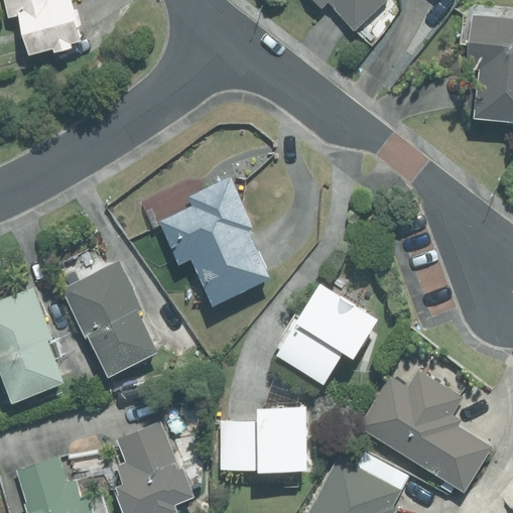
[(69,44),(80,42),(72,0),(4,0),(8,18),(20,15),(28,53),(52,49),(53,52),(70,49),(69,44)]
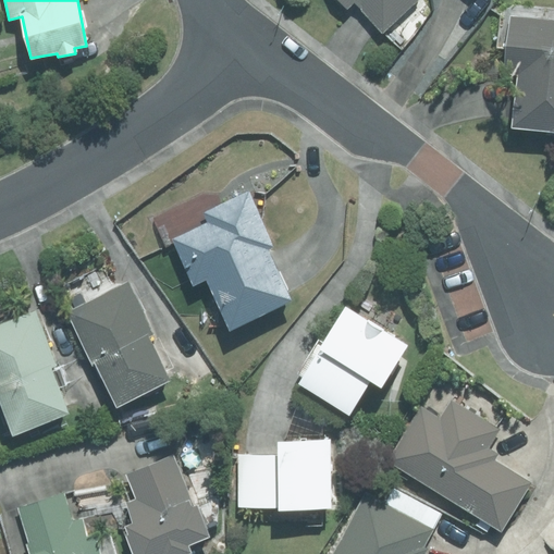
[(341,0),(348,8),(355,1),(383,32),(418,0),(341,0)]
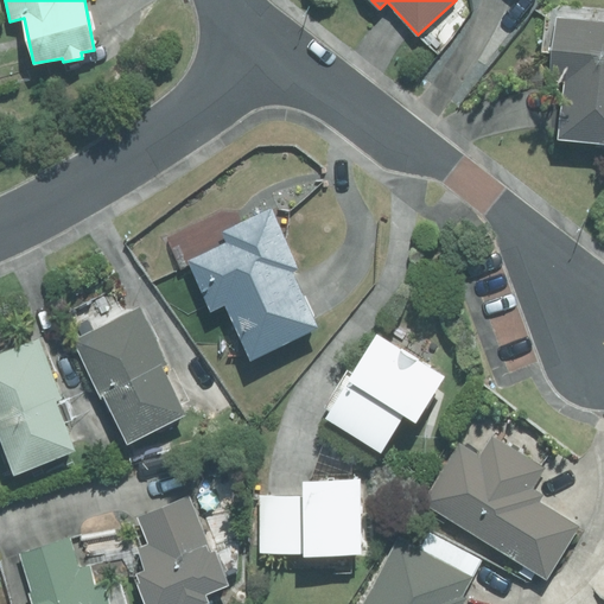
[(551,78),(564,80),(557,139),(603,144),(603,23),(558,17),(551,78)]
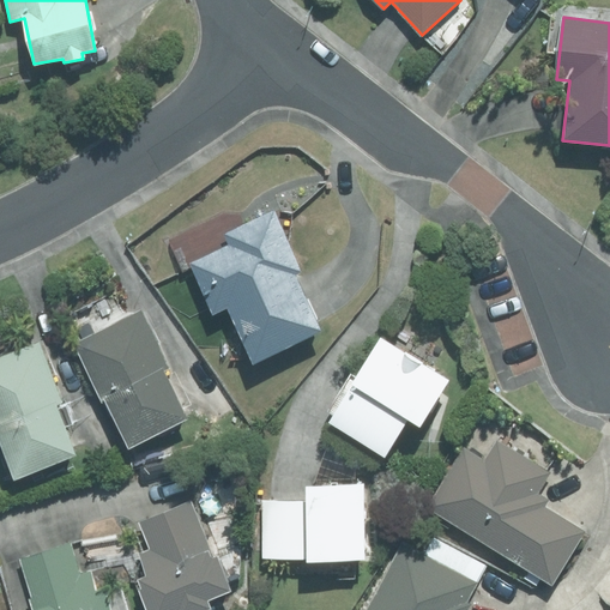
[(225,233),(231,246),(189,265),(212,315),(227,309),(251,362),(319,331),(294,276),(303,272),(275,210),(225,233)]
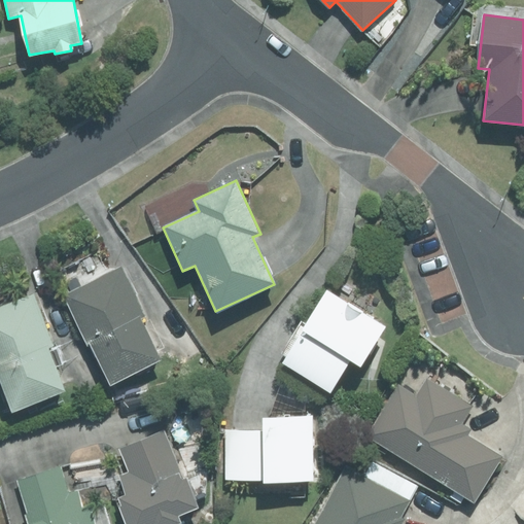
[(137,317),(143,314),(121,269),(64,294),(86,344),(90,343),(109,385),(159,362),(137,317)]
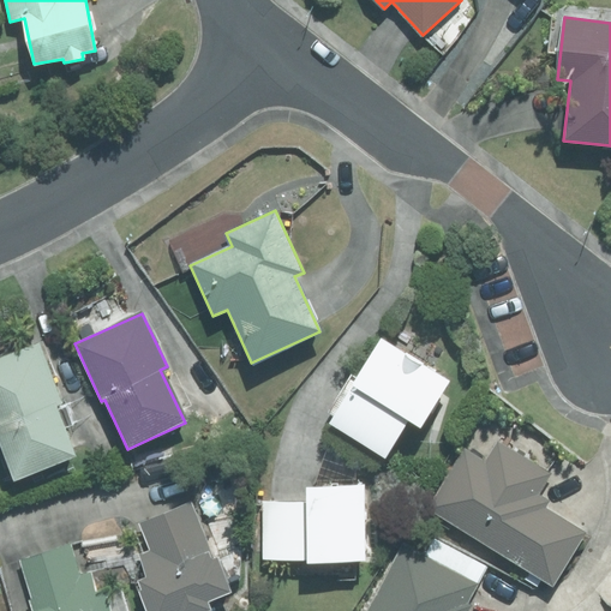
[(381,339),(328,423),(384,459),(407,423),(418,429),(447,381),(381,339)]
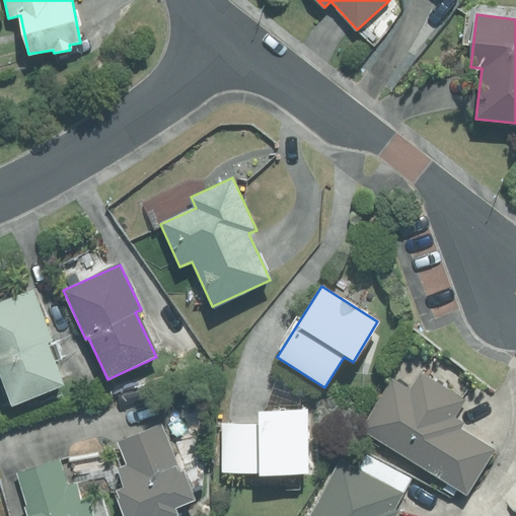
[(33,291),(0,302),(0,379),(10,408),(63,388),(46,342),(52,340),(33,291)]
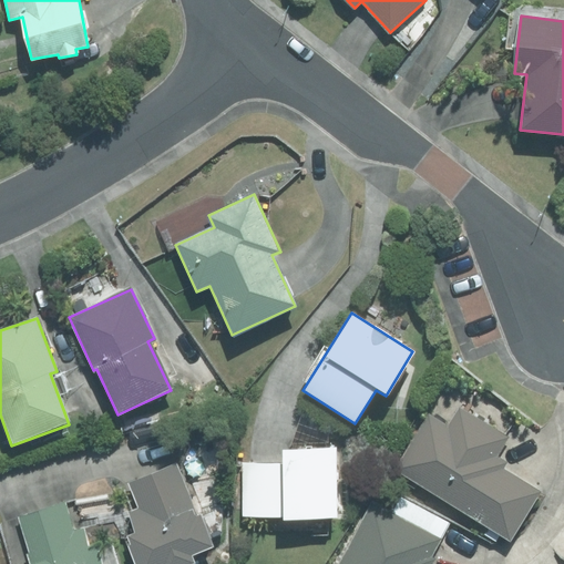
[(431,414),(397,468),(510,541),(542,492),(503,467),(506,461),(496,454),(508,439),(460,408),(448,426),(431,414)]
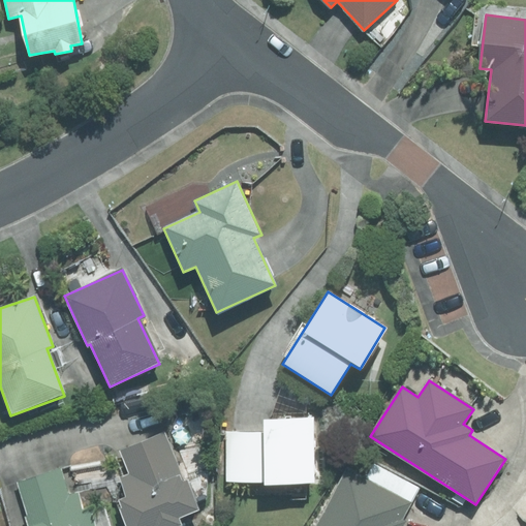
[(313,485),(311,416),(263,419),(264,430),(225,431),(226,484),(263,483),(263,486),(313,485)]
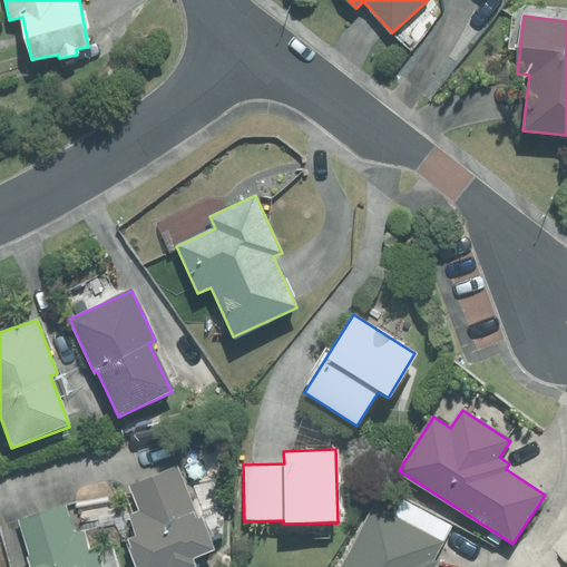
[(143,510),(130,516),(139,537),(128,541),(137,566),(191,566),(195,565),(193,558),(215,549),(203,517),(198,518),(177,467),(133,485),(143,510)]
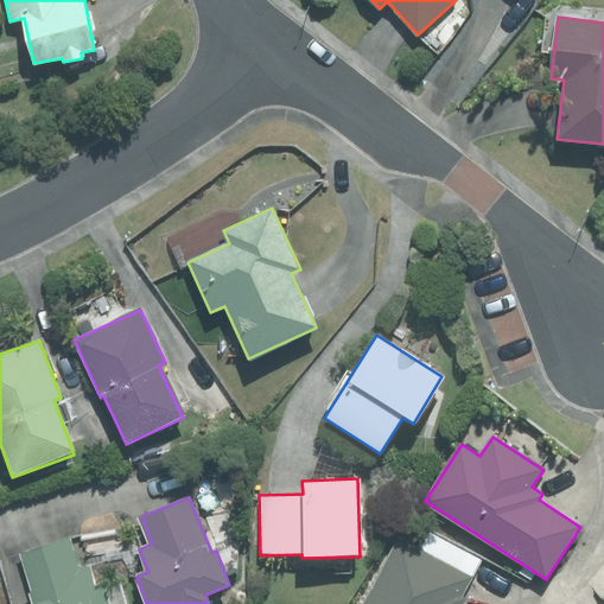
[(463,603),(466,599),(461,596),(471,577),(401,536),(362,603),(463,603)]
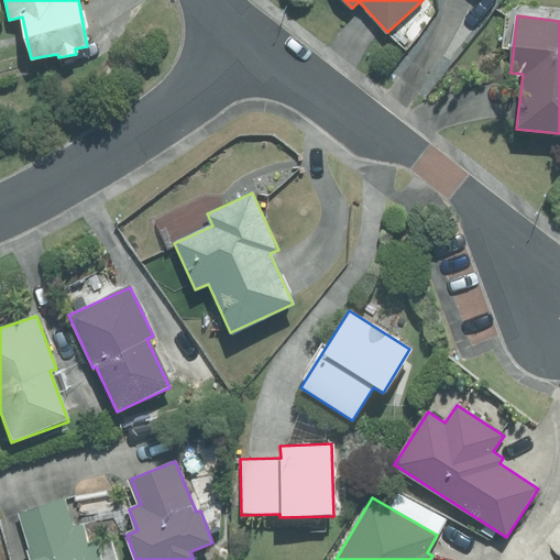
[(101,559),(96,541),(88,544),(81,523),(74,526),(64,498),(20,513),(35,559),(34,559),(101,559)]
